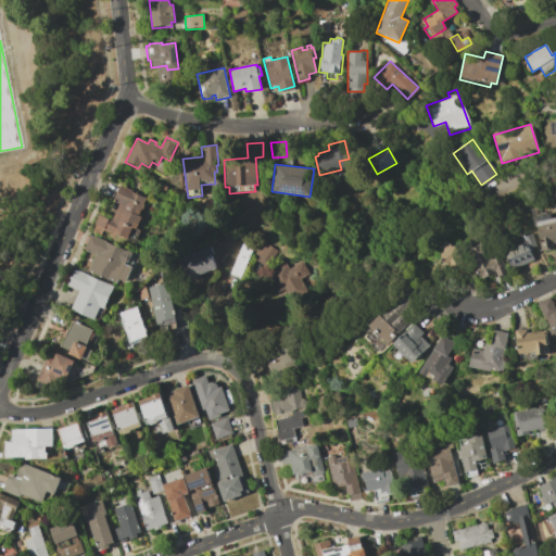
[(119,186),(146,198),(138,215),(141,216),(136,228),(140,230),(135,243),(104,229),(101,235),(92,230),(99,215),(111,220),(118,204),(112,202),(119,186)]
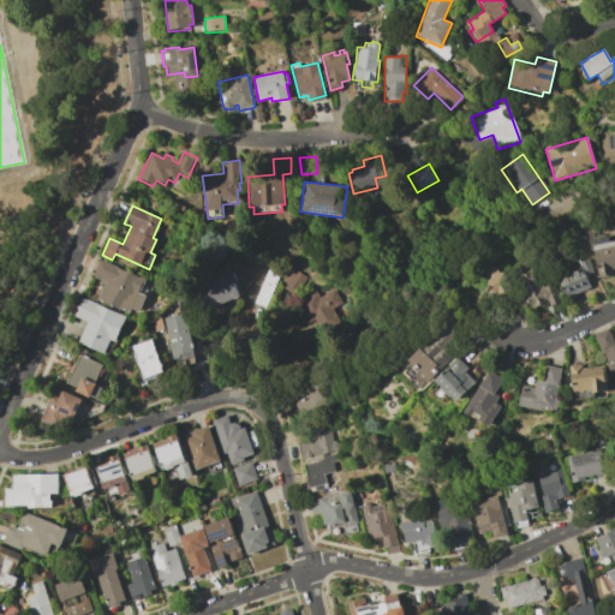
[(607,232),(590,233),(595,273),(614,270),(614,242),(608,244),(607,232)]
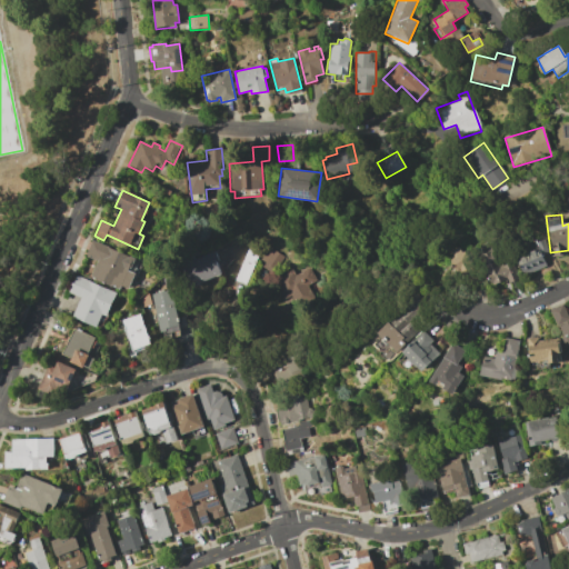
[(536,239),(537,241),(543,239),(549,252),(542,255),(547,266),(523,275),(512,249),(536,239)]
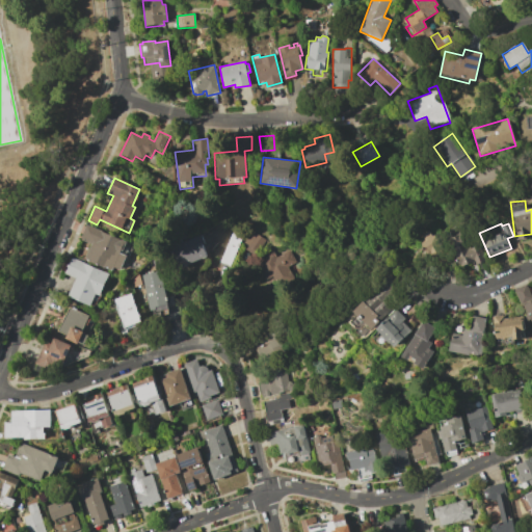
[(127,242),(123,251),(121,250),(120,253),(127,256),(121,270),(113,267),(112,270),(85,259),(91,244),(81,240),(87,224),(127,242)]
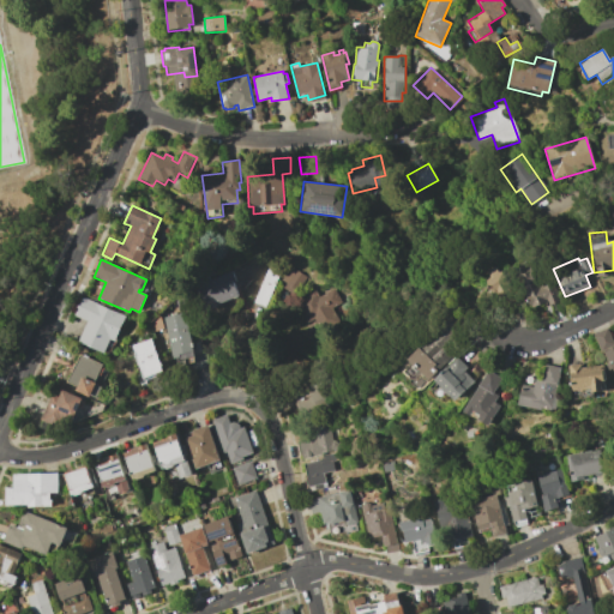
[(252,302),(269,265),(281,271),(264,307),(252,302)]
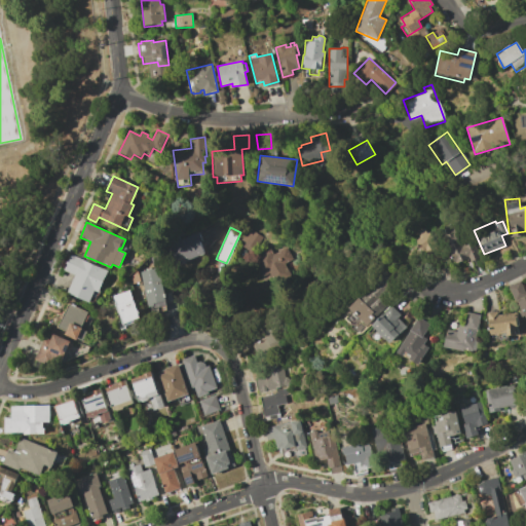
[(425,228),(427,233),(431,231),(437,241),(434,243),(437,250),(429,253),(426,248),(421,251),(415,239),(420,236),(418,232),(425,228)]
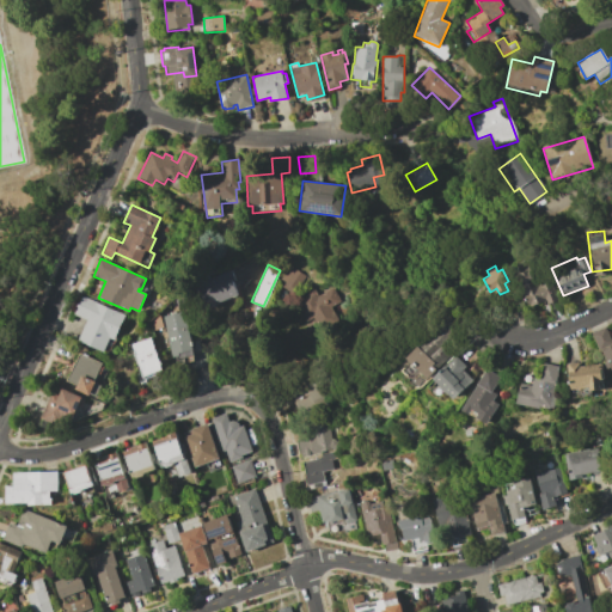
[(304,276),(292,295),(281,288),(294,269),(304,276)]
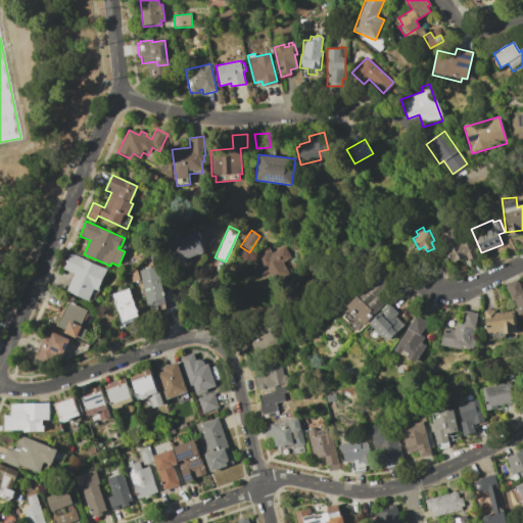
[(197,231),(201,239),(198,240),(203,252),(175,265),(171,253),(168,255),(162,245),(197,231)]
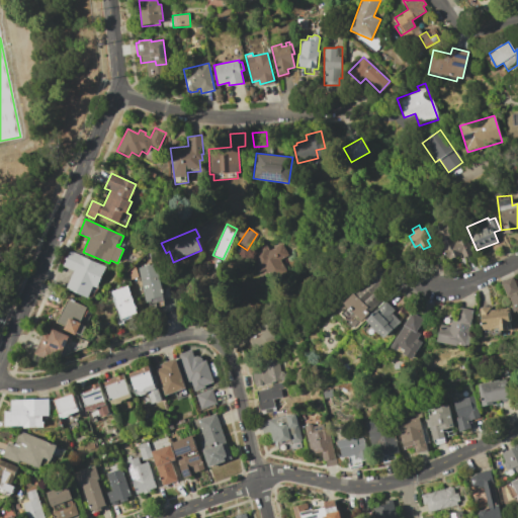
[(472,254),(463,258),(462,256),(459,257),(459,255),(447,260),(442,245),(452,241),(453,244),(466,239),(472,254)]
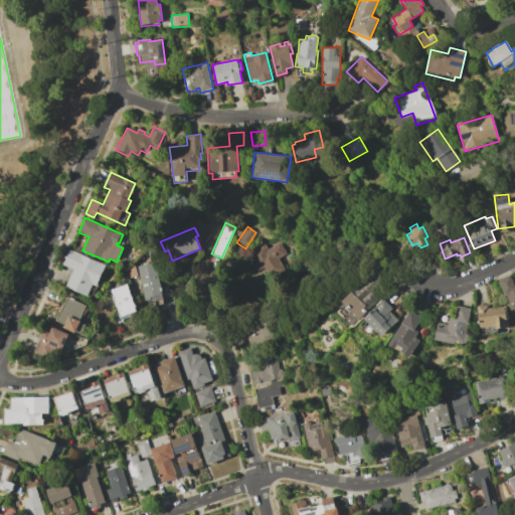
[(259,277),(244,256),(264,243),(268,248),(271,246),(281,262),(259,277)]
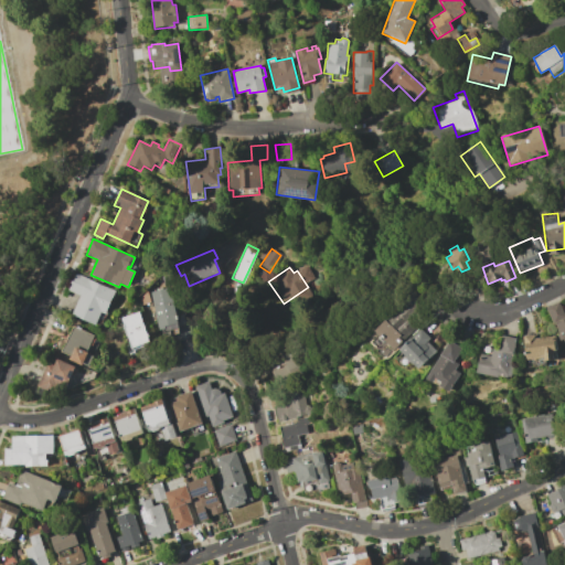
[(75,274),(116,290),(106,313),(102,311),(96,324),(72,315),(81,296),(68,290),(75,274)]
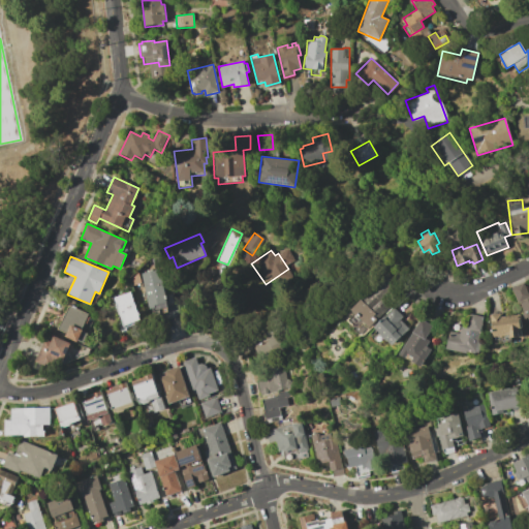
[(141,273),(159,269),(166,302),(154,305),(155,308),(149,310),(141,273)]
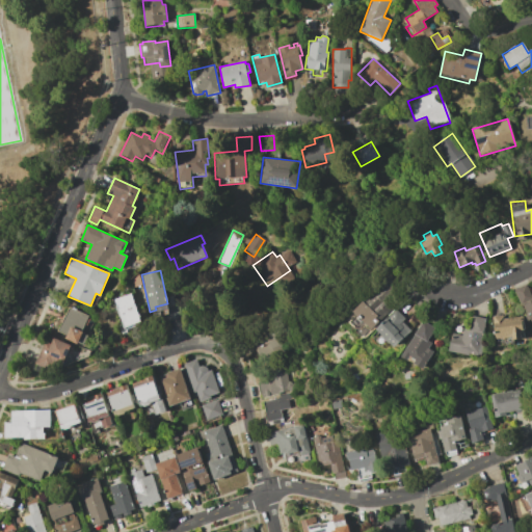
[(351,312),(389,277),(398,288),(384,300),(393,309),(369,330),(366,327),(361,333),(352,322),(357,318),(351,312)]
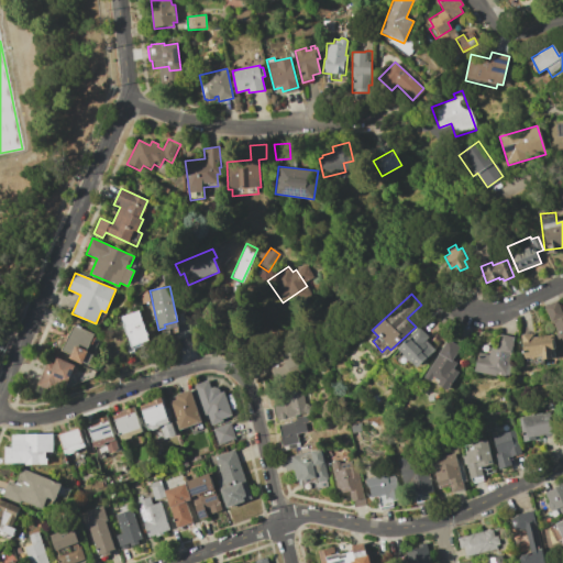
[(562,310),(561,311),(556,301),(545,306),(561,345),(562,344),(562,310)]
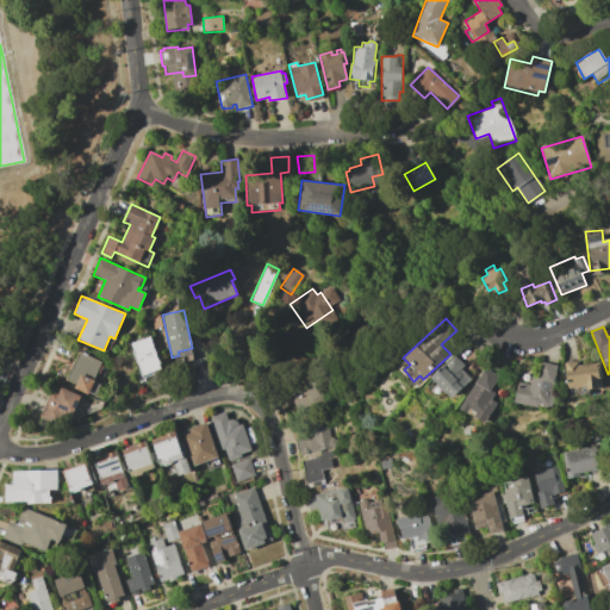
[(150,337),(162,368),(156,372),(157,375),(139,383),(137,373),(138,372),(129,346),(150,337)]
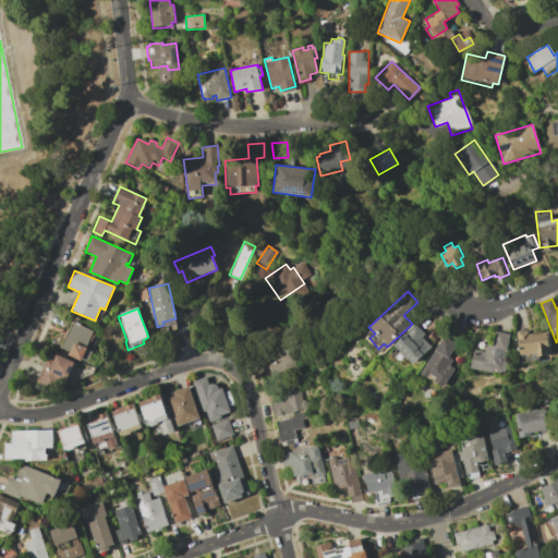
[(73,322),(99,334),(94,346),(96,347),(89,362),(83,360),(69,354),(70,352),(61,348),(73,322)]
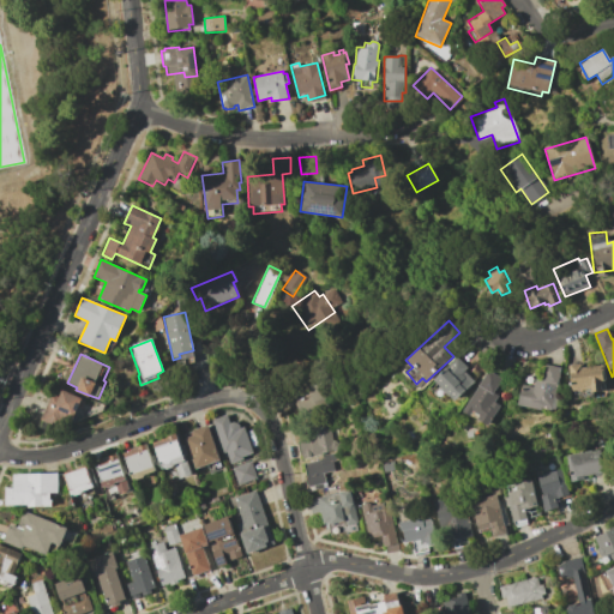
[(433,380),(457,357),(468,368),(464,372),(474,383),(453,402),(444,392),(438,398),(427,387),(434,381),(433,380)]
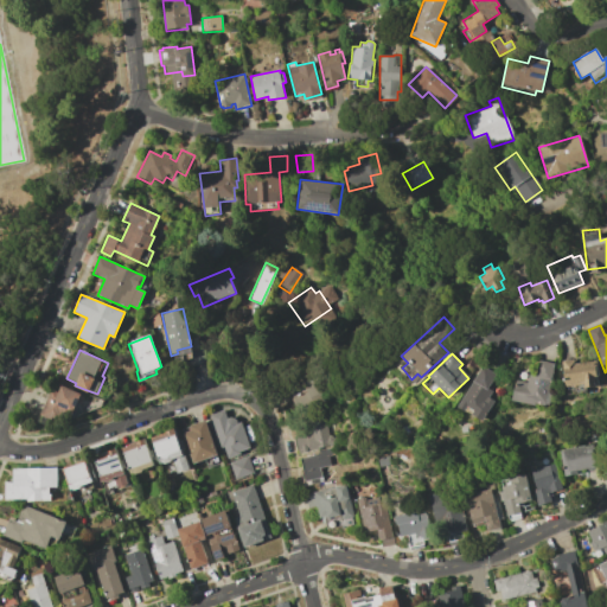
[(555,363),(549,393),(553,394),(549,404),(545,404),(545,408),(511,400),(516,383),(526,385),(529,374),(535,375),(538,359),(555,363)]
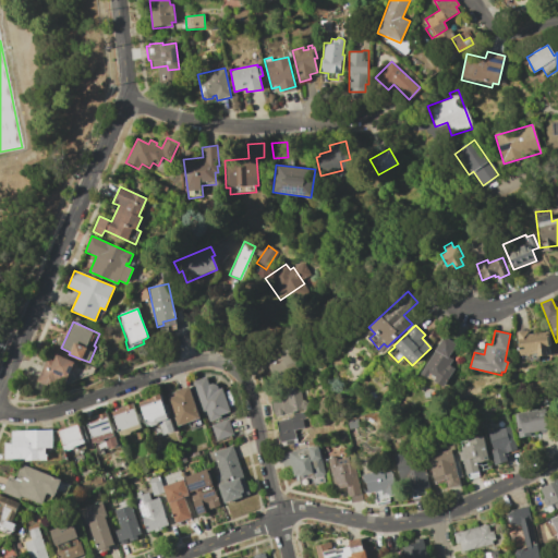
[(547,331),(549,354),(537,355),(536,352),(519,354),(517,331),(530,330),(530,332),(547,331)]
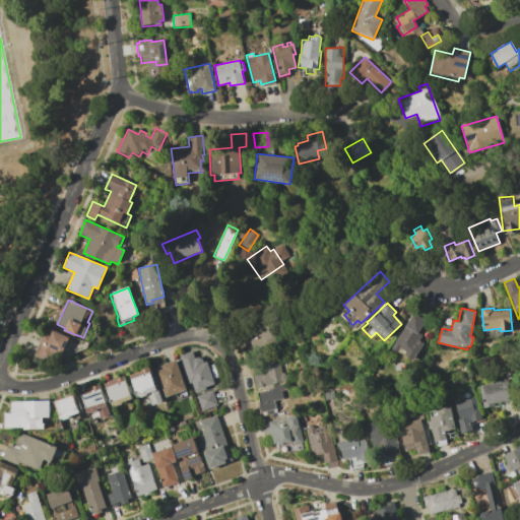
[(412,314),(425,321),(418,333),(421,335),(418,340),(424,343),(413,361),(398,352),(397,353),(391,349),(412,314)]
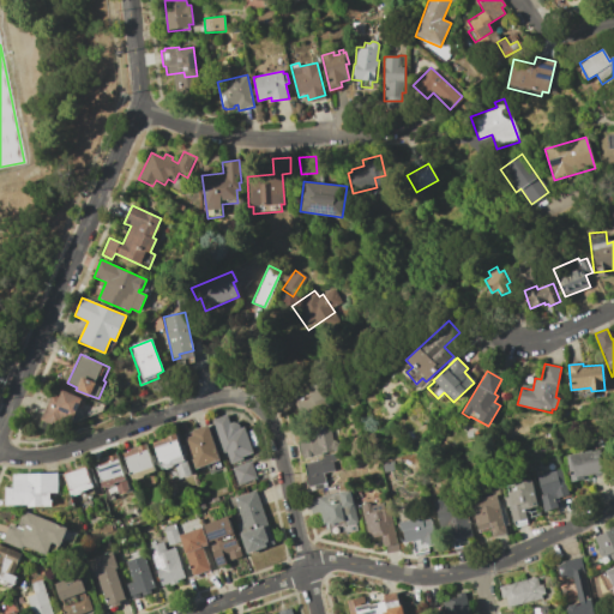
[(330,404),(319,410),(305,389),(315,381),(330,404)]
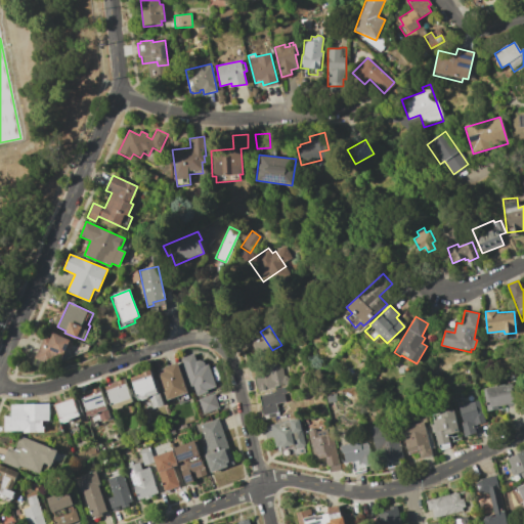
[(35,358),(45,336),(50,339),(53,333),(71,340),(63,355),(54,351),(48,364),(35,358)]
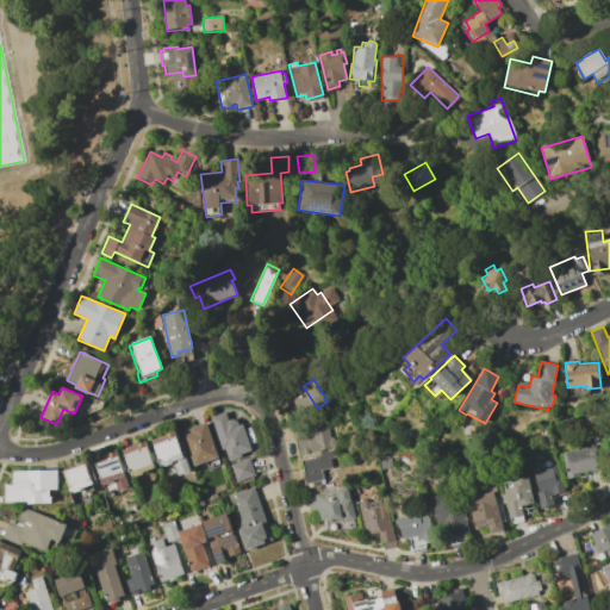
[(211,417),(225,411),(228,421),(232,418),(237,422),(238,424),(243,423),(250,444),(251,448),(241,453),(242,455),(229,459),(226,454),(224,454),(211,417)]
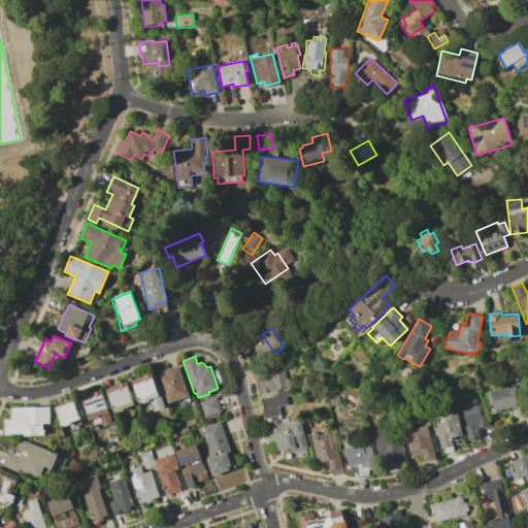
[(178,365),(192,402),(180,406),(177,399),(168,402),(159,376),(166,374),(164,370),(178,365)]
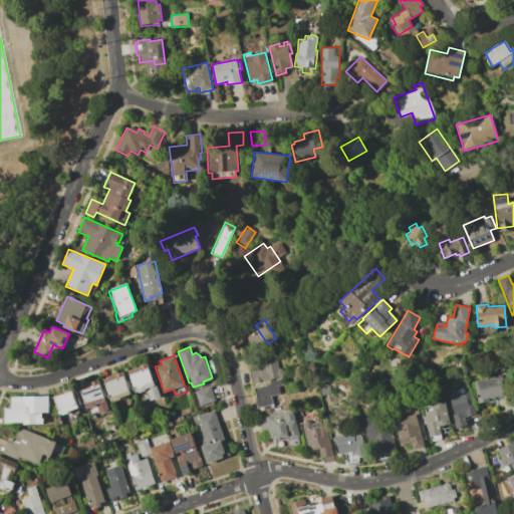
[(251,383),(248,370),(259,368),(257,360),(276,355),(279,369),(281,368),(282,370),(284,370),(285,374),(283,374),(283,376),(251,383)]
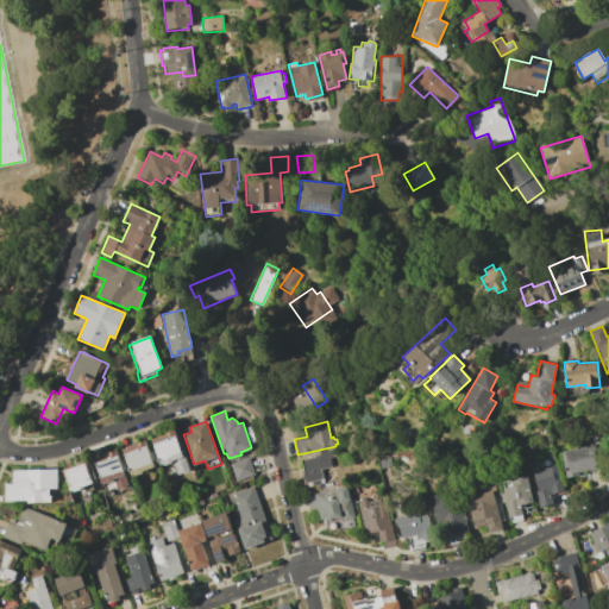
[(175,429),(192,470),(179,475),(174,460),(162,465),(151,440),(175,429)]
